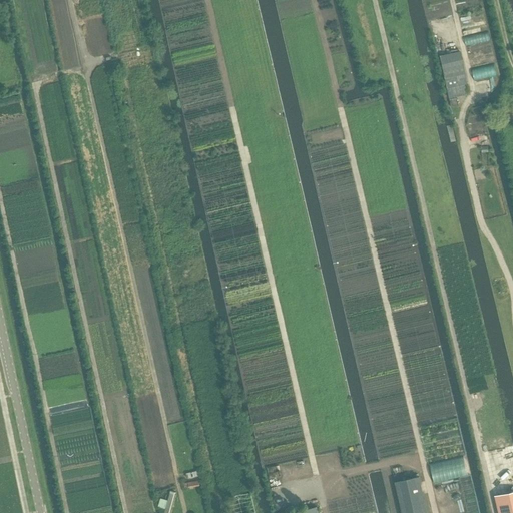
[(464,84),(468,83),(462,59),(441,64),(449,98),(466,94),(464,84)]
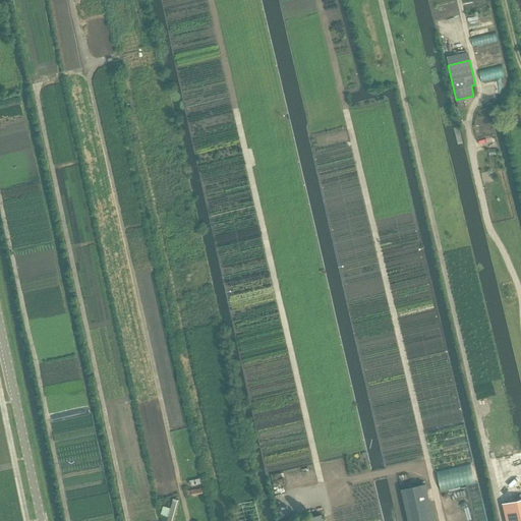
[(456,102),(457,109),(464,107),(463,100),(456,102)]
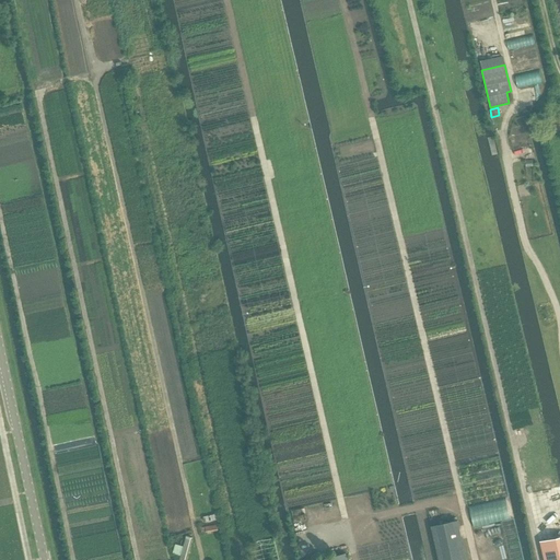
[(466,559),(457,520),(431,526),(439,559),(466,559)]
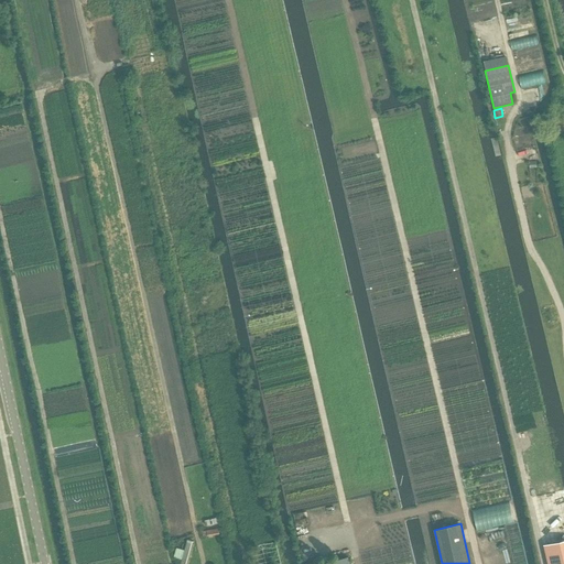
[(202,531),(203,538),(219,533),(218,528),(202,531)]
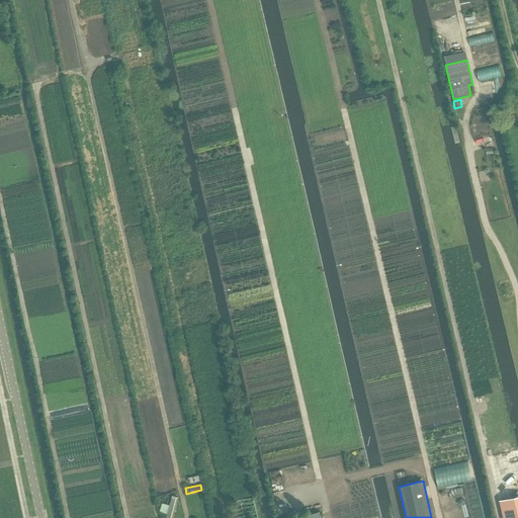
[(165,517),(172,517),(178,498),(172,496),(165,517)]
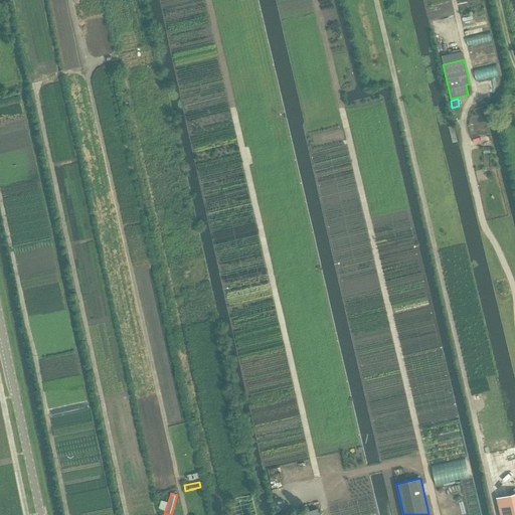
[(514,514),(514,493),(497,498),(500,514),(514,514)]
